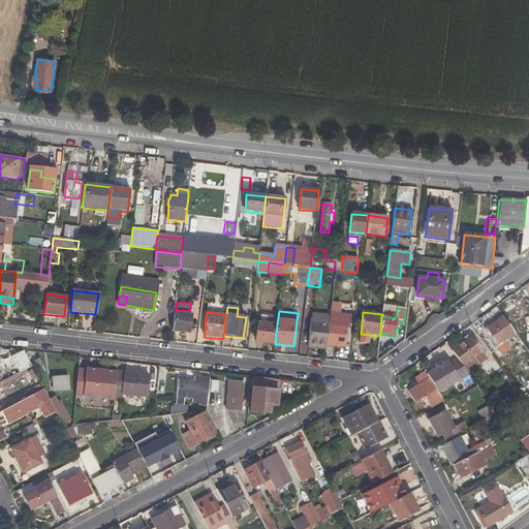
[(189,334),(191,315),(175,313),(173,332),(189,334)]
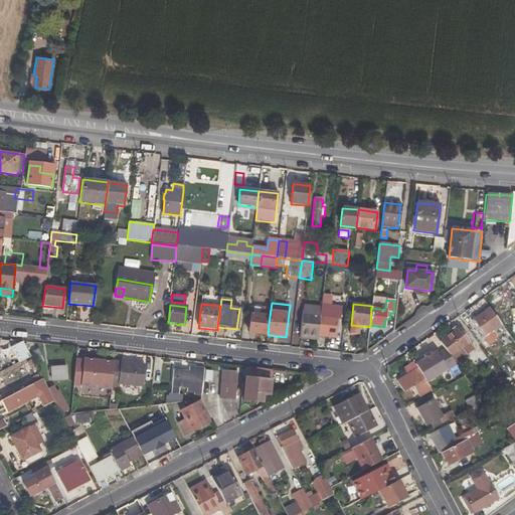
[(256,334),(268,335),(270,316),(271,309),(253,306),(253,314),(252,314),(251,314),(249,328),(249,333),(256,334)]
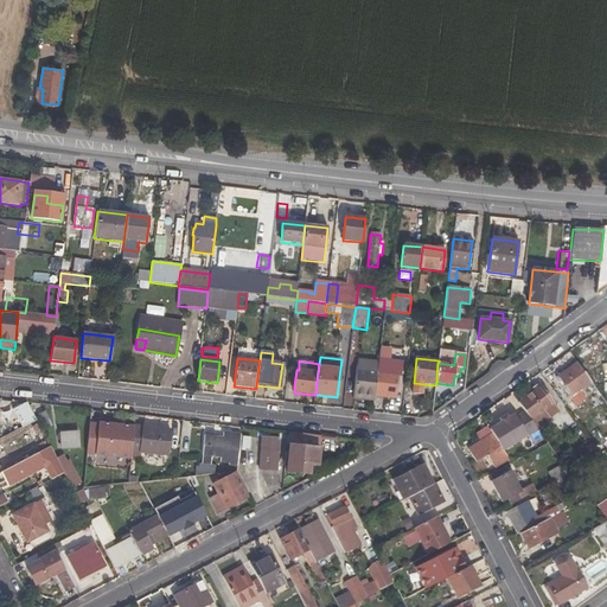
[(557,377),(572,397),(592,383),(577,363),(557,377)]
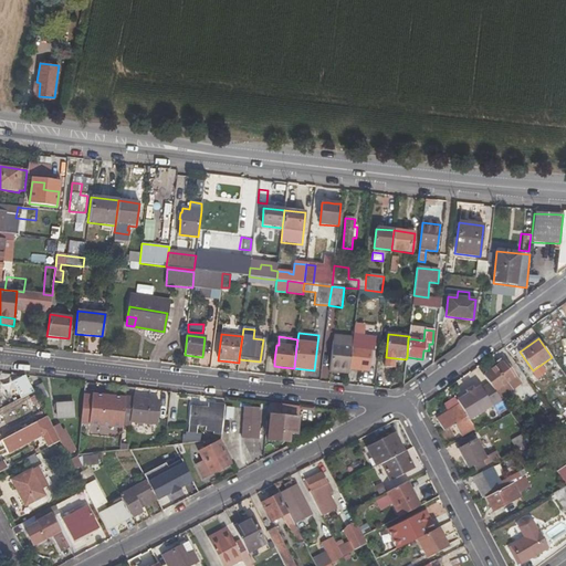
[(352,346),(353,343),(333,341),(329,371),(349,375),(349,369),(352,346)]
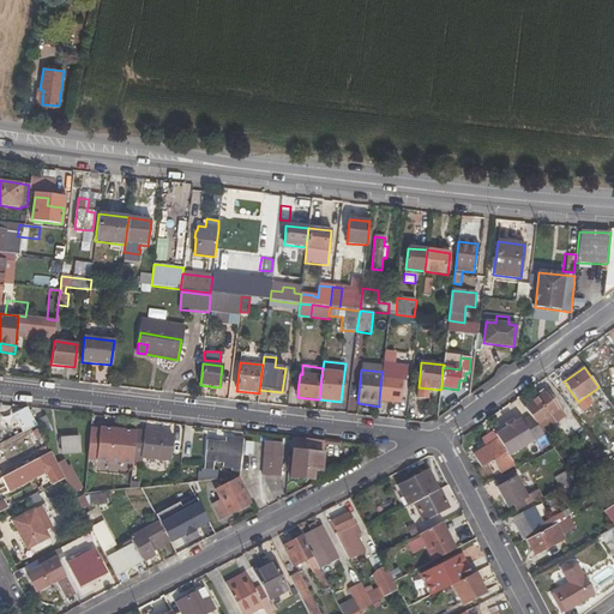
[(381,375),(379,401),(401,403),(403,378),(381,375)]
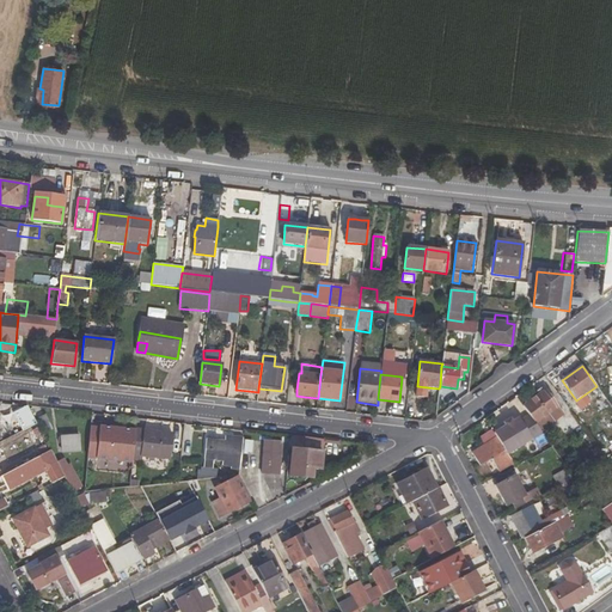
[(28,404),(12,411),(20,430),(36,423),(28,404)]
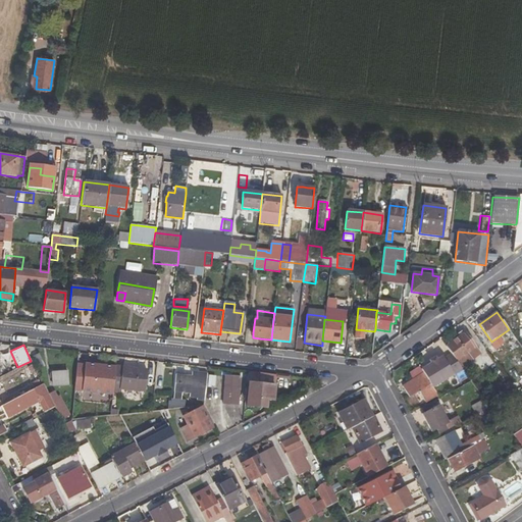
[(45,366),(39,354),(33,357),(39,369),(45,366)]
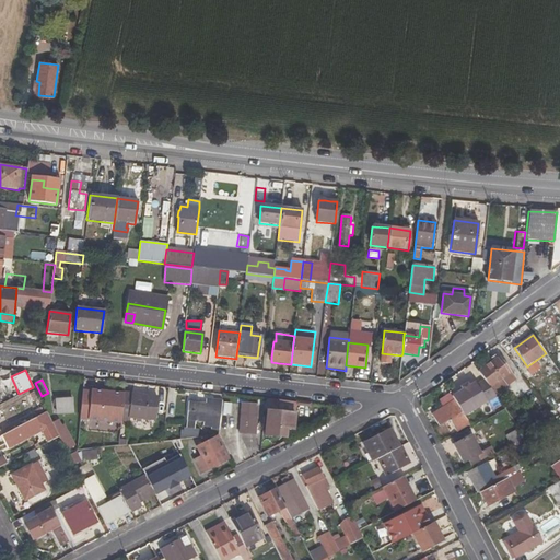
[(464,415),(496,396),(492,391),(485,381),(477,386),(475,383),(452,397),(455,400),(432,415),(439,427),(450,420),(456,431),(468,423),(464,415)]
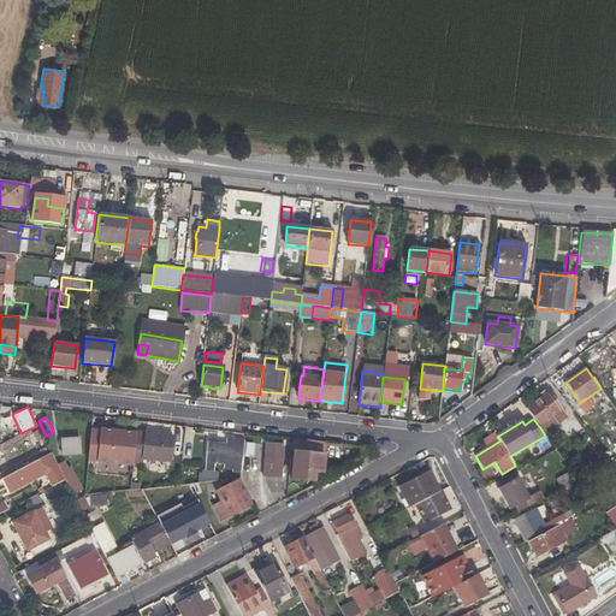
[(100,431),(92,431),(88,462),(96,463),(132,467),(134,463),(136,433),(101,430),(100,431)]
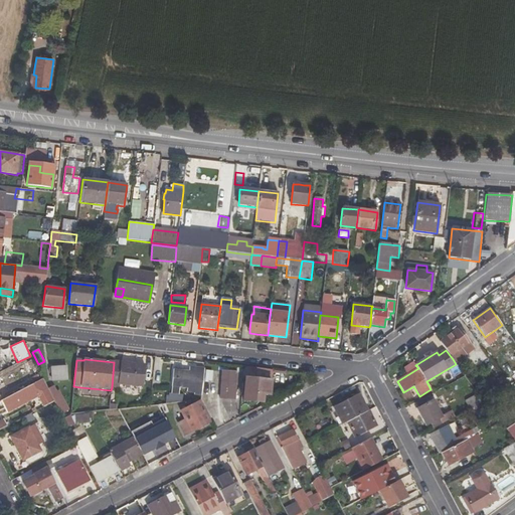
[(114,362),(112,387),(117,388),(118,384),(142,386),(144,366),(114,362)]
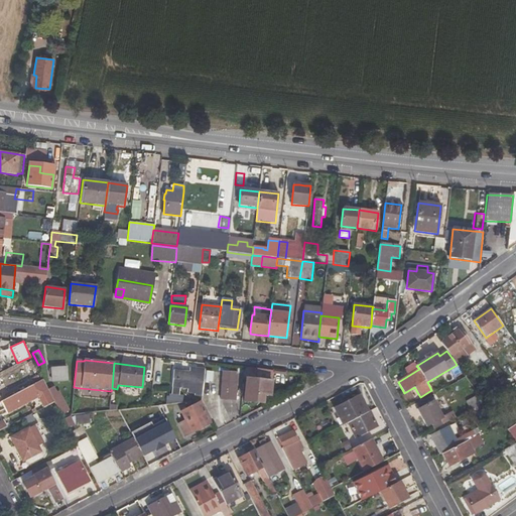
[(202,396),(205,370),(189,369),(188,373),(182,372),(183,368),(175,367),(175,370),(173,371),(171,393),(179,394),(179,388),(188,389),(188,391),(195,392),(195,395),(202,396)]
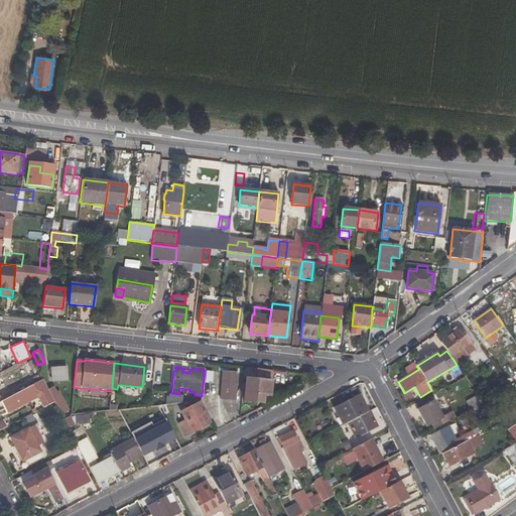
[(67,368),(51,368),(52,382),(68,381),(67,368)]
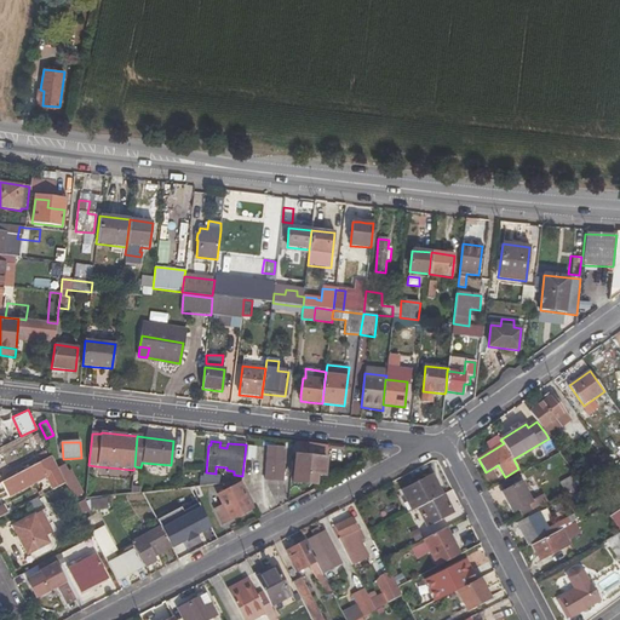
[(294,442),(293,455),(296,457),(296,455),(299,455),(299,451),(308,451),(308,457),(326,458),(327,446),(294,442)]
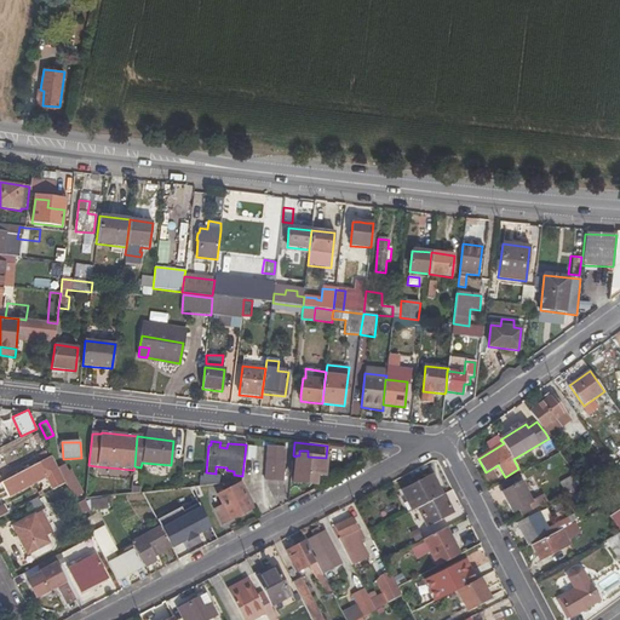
[(561,454),(554,445),(551,442),(541,448),(549,459),(561,454)]
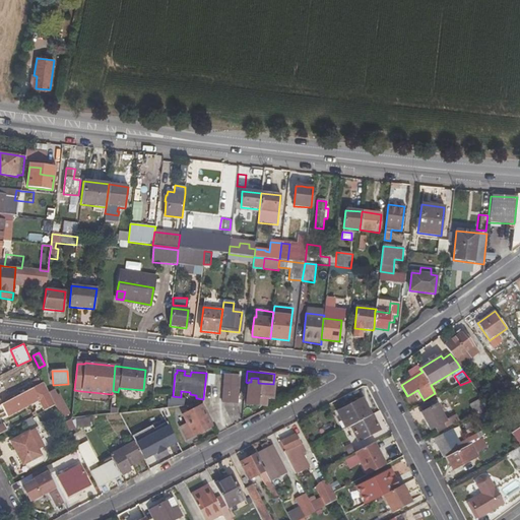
[(240,375),(223,374),(221,403),(238,404),(240,375)]
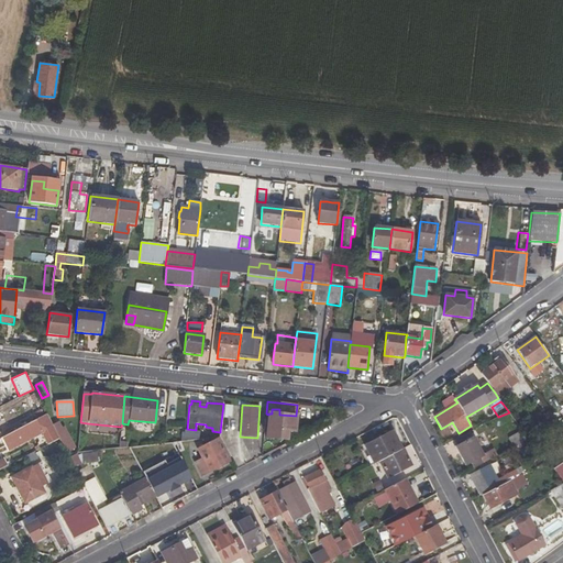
[(279,409),(272,409),(272,414),(268,414),(268,415),(266,430),(278,431),(282,431),(294,433),(296,416),(279,415),(279,409)]
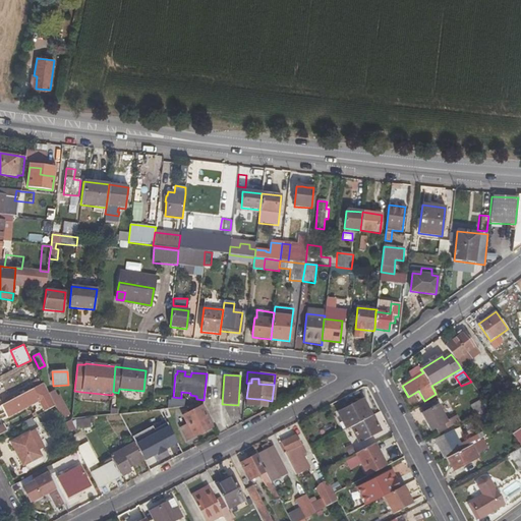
[(505,400),(516,392),(508,381),(497,389),(505,400)]
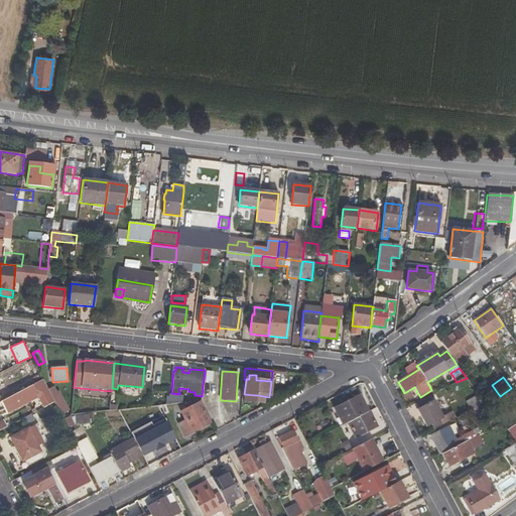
[(37,397),(43,408),(54,403),(50,395),(42,380),(1,402),(7,414),(37,397)]
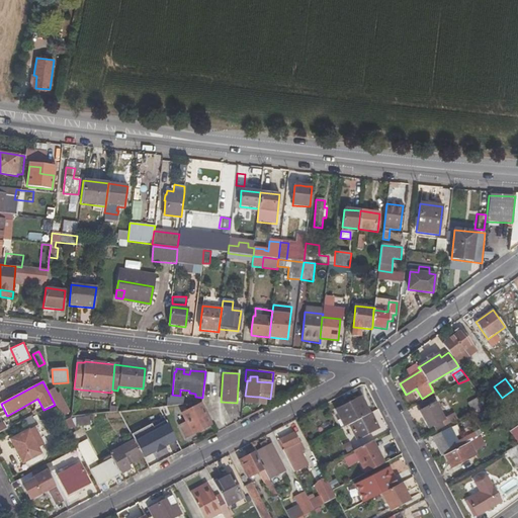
[(60,402),(56,394),(51,397),(55,405),(60,414),(67,411),(62,401),(60,402)]
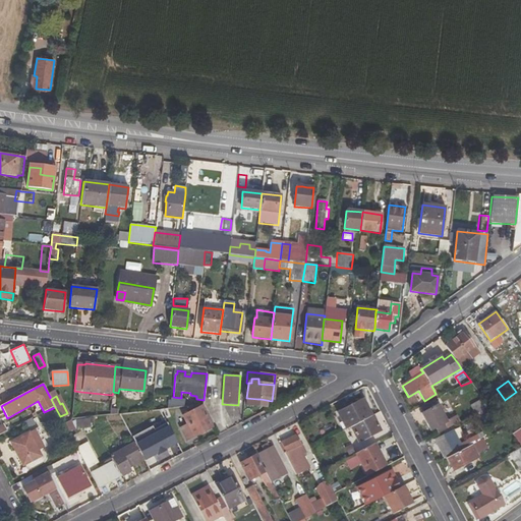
[(442,396),(419,408),(422,413),(422,415),(430,431),(436,428),(439,435),(443,431),(450,428),(460,423),(456,416),(447,420),(439,405),(445,402),(442,396)]
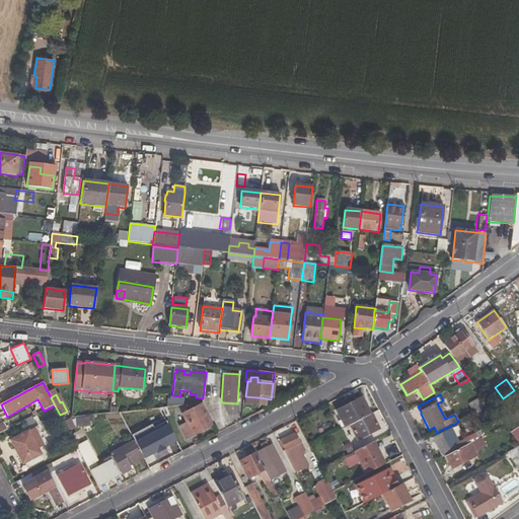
[(256,397),(245,396),(245,404),(258,406),(260,397),(256,397)]
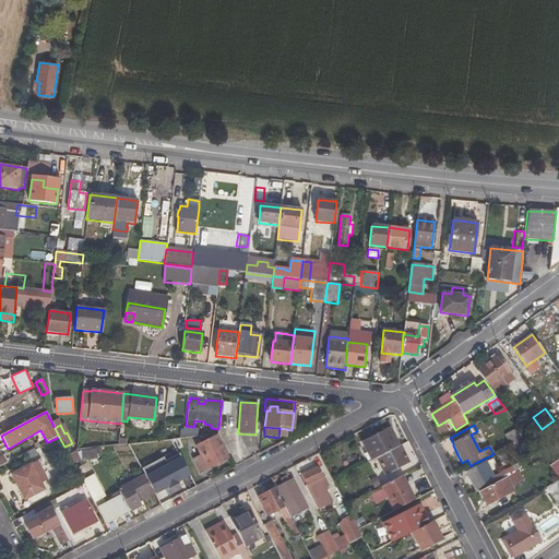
[(177,439),(199,437),(199,430),(181,428),(181,433),(178,432),(177,439)]
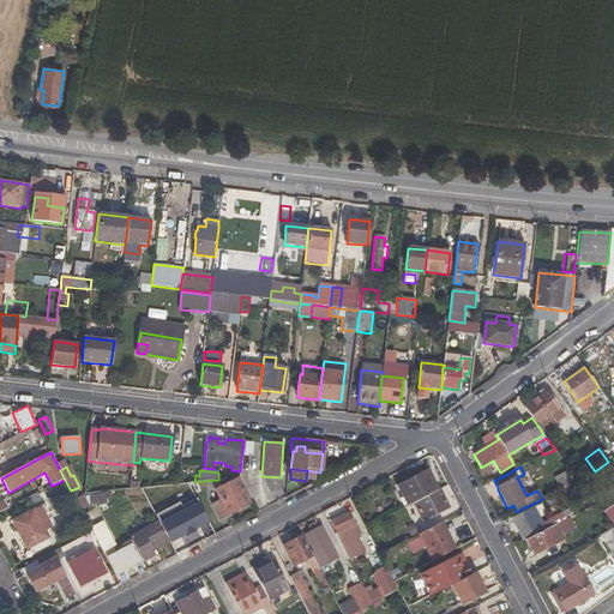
[(414,504),(438,491),(427,471),(397,487),(408,506),(414,504)]
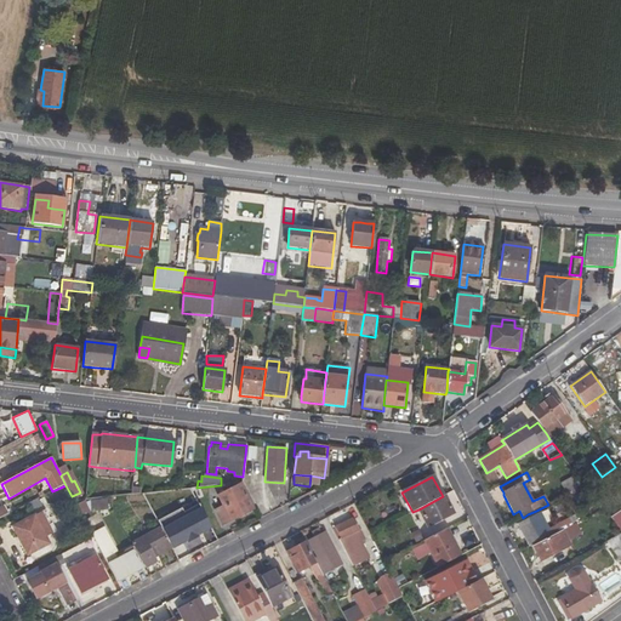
[(567,495),(582,486),(576,477),(562,484),(567,495)]
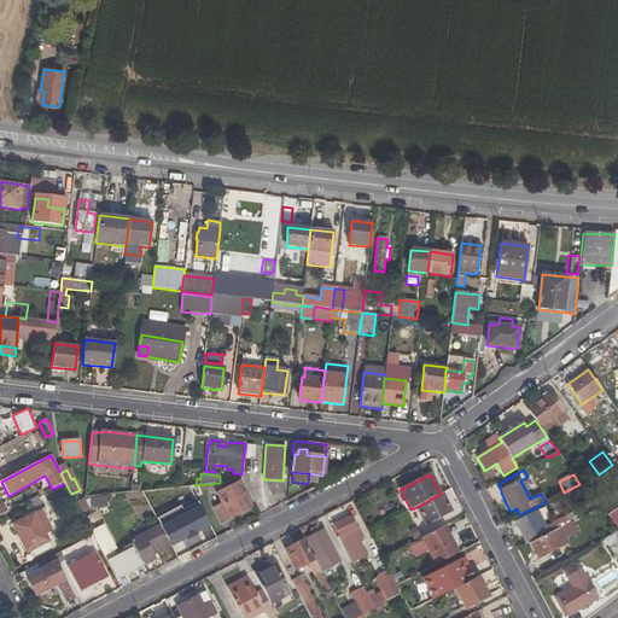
[(252,507),(239,482),(216,494),(222,505),(214,509),(222,524),(252,507)]
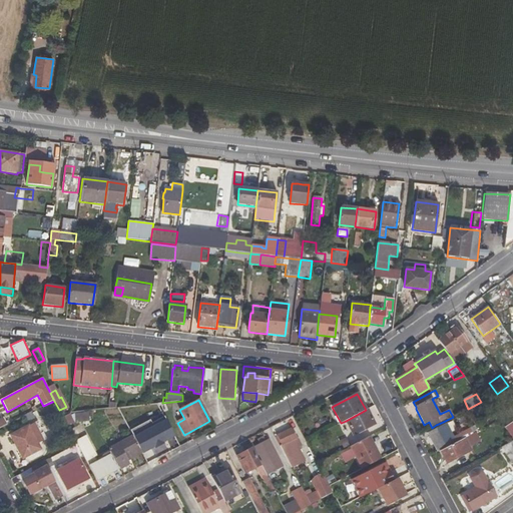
[(353,436),(375,425),(367,410),(366,410),(346,421),(353,436)]
